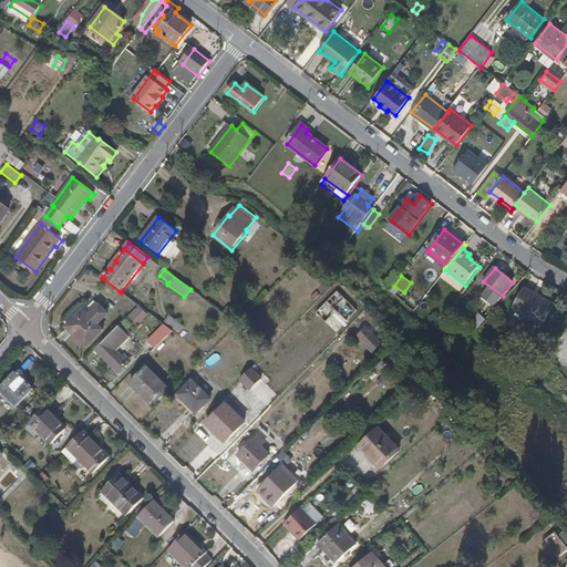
[(553,306),(526,290),(516,309),(542,325),(553,306)]
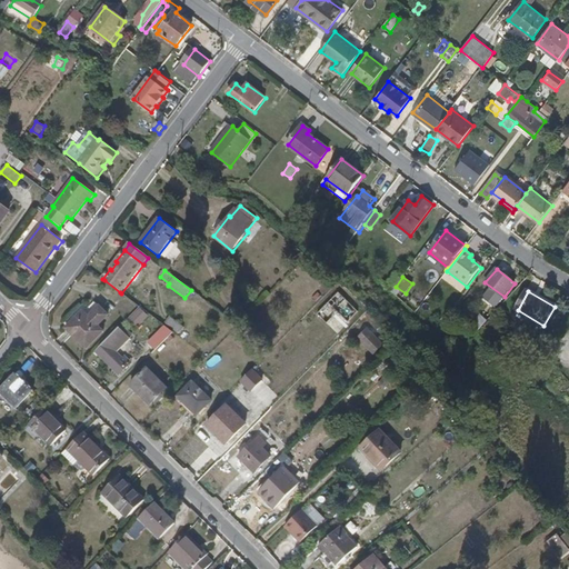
[(359,311),(339,293),(319,313),(328,323),(339,313),(348,322),(359,311)]
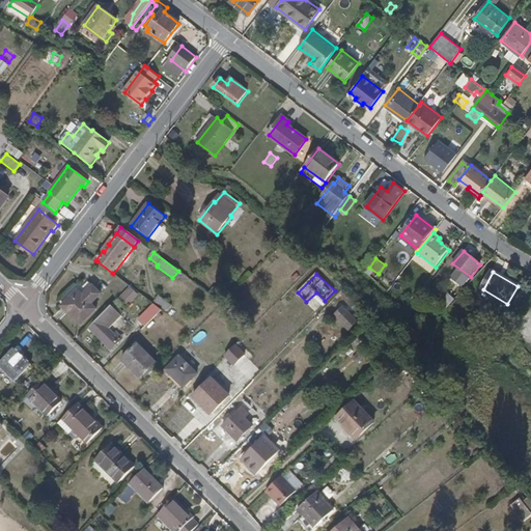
[(101,295),(90,284),(81,294),(78,290),(62,307),(81,326),(96,309),(91,304),(101,295)]
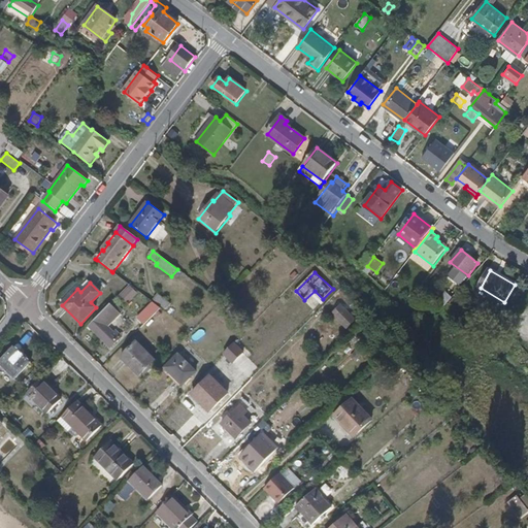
[(220,293),(212,287),(208,292),(217,298),(220,293)]
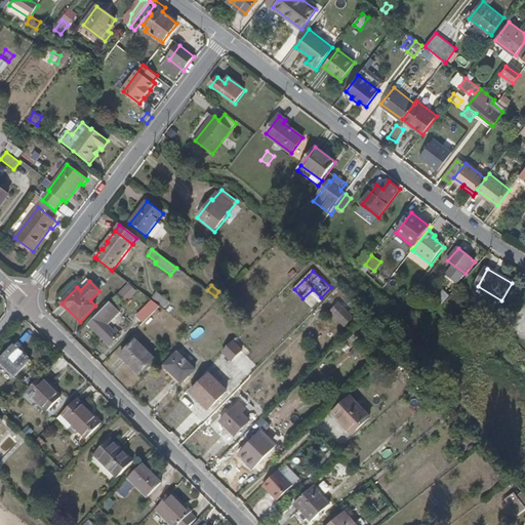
[(123,293),(129,299),(136,292),(129,286),(123,293)]
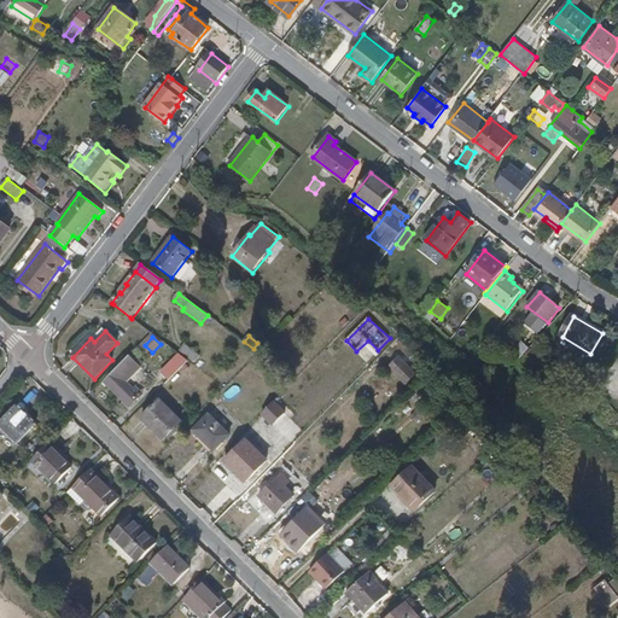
[(512,354),(519,361),(530,349),(523,342),(512,354)]
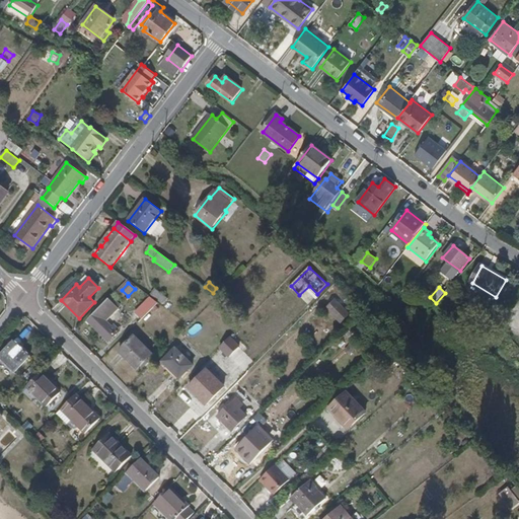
[(125,299),(128,296),(122,290),(119,292),(125,299)]
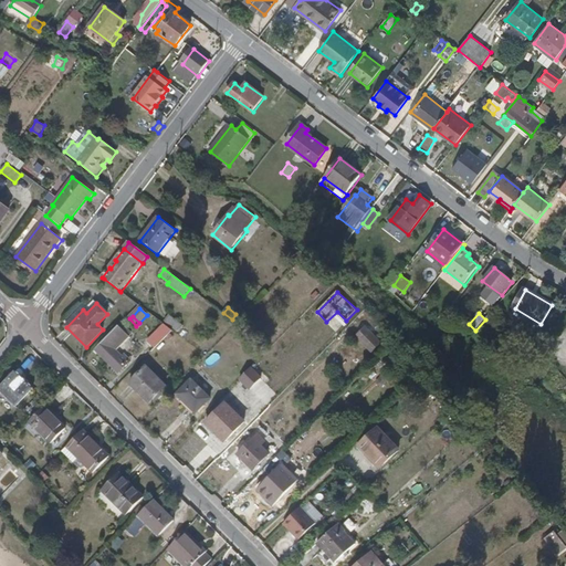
[(182,326),(170,316),(166,323),(178,332),(182,326)]
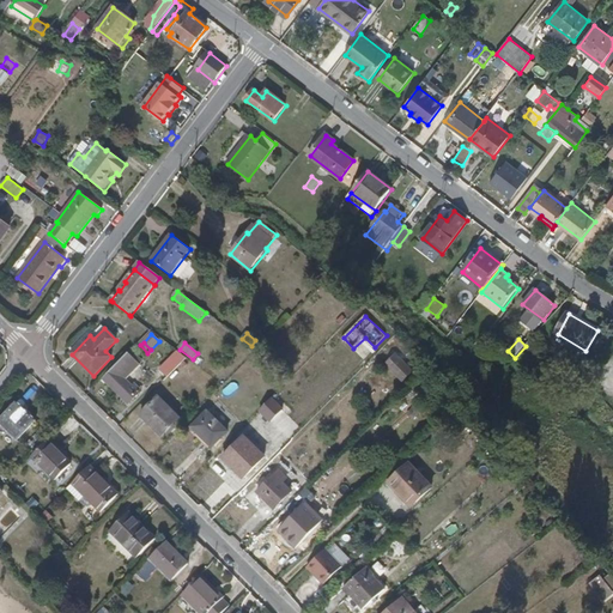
[(187,359),(178,352),(173,359),(180,366),(187,359)]
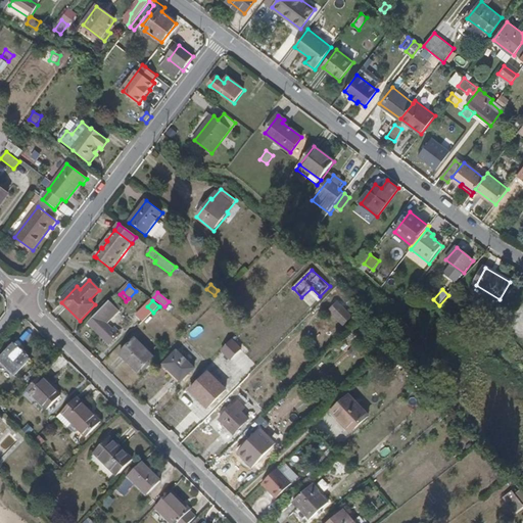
[(110,301),(88,324),(110,345),(120,335),(108,323),(121,311),(123,308),(115,301),(113,303),(110,301)]
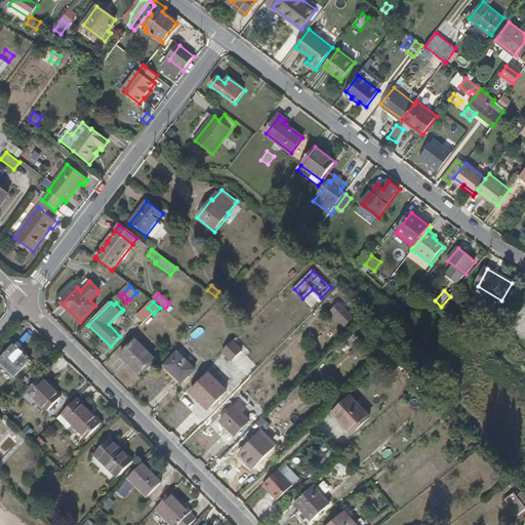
[(352,317),(339,306),(332,313),(345,325),(352,317)]
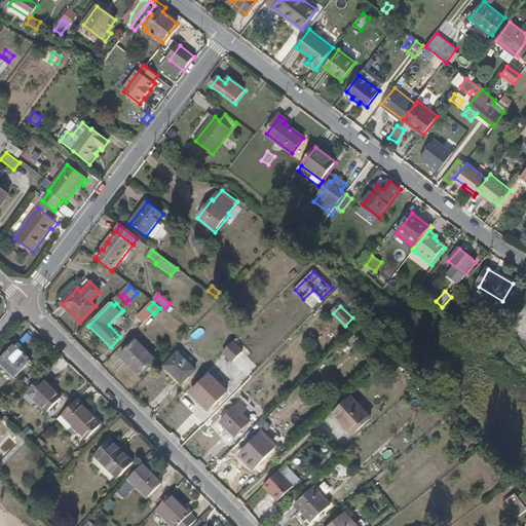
[(138,318),(144,325),(154,314),(148,308),(138,318)]
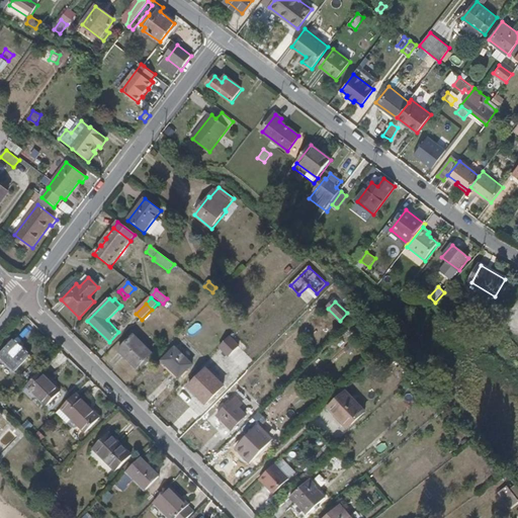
[(152,353),(135,336),(118,351),(137,369),(152,353)]
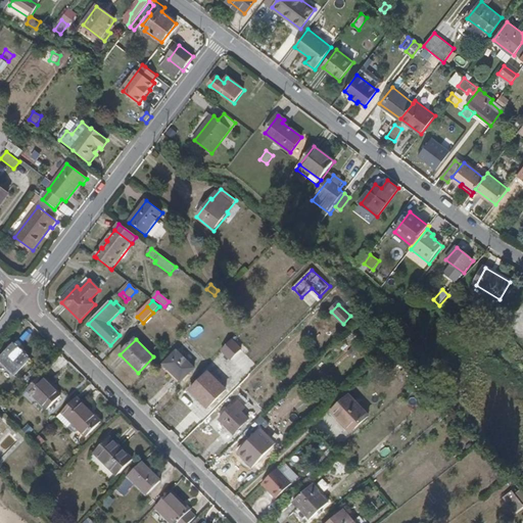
[(30,360),(14,344),(0,359),(0,360),(16,376),(30,360)]
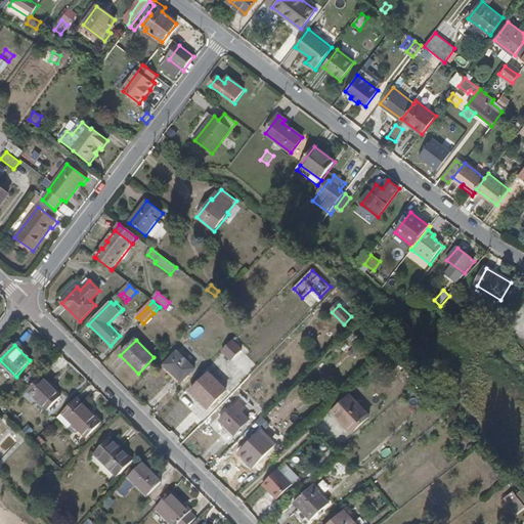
[(194,369),(178,352),(165,365),(181,383),(194,369)]
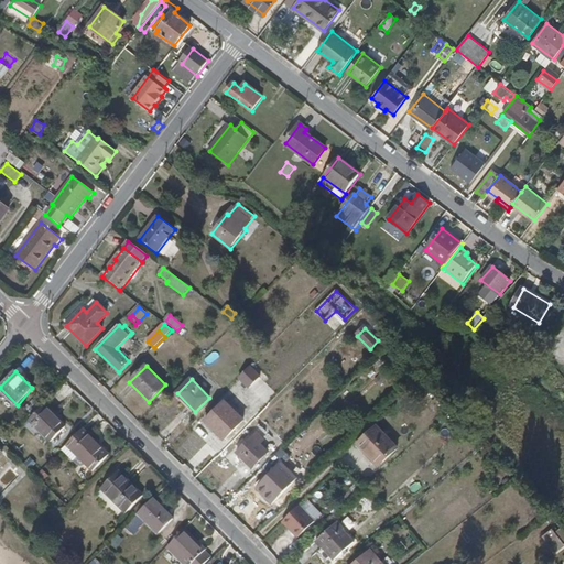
[(367,391),(368,400),(379,399),(378,390),(367,391)]
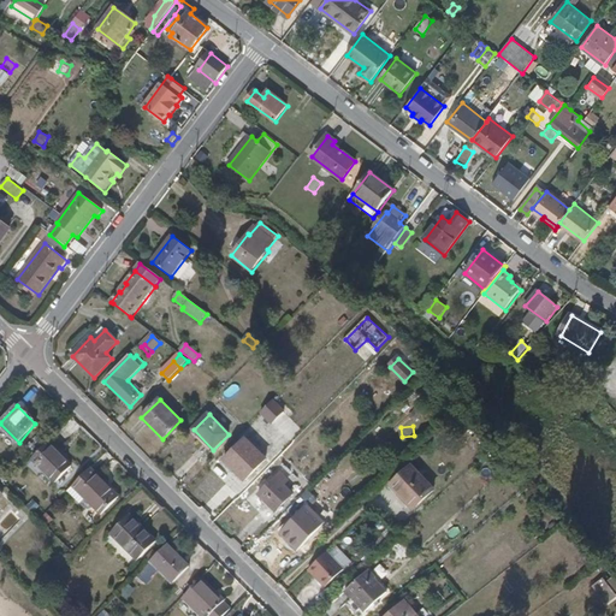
[(266,460),(247,440),(225,462),(244,481),(266,460)]
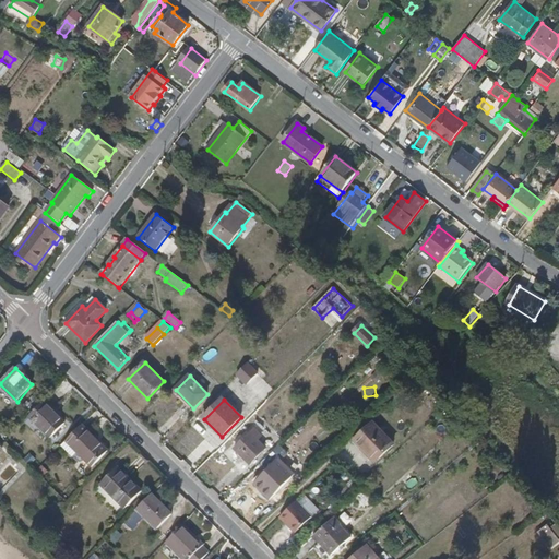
[(45,402),(30,417),(51,439),(67,423),(45,402)]
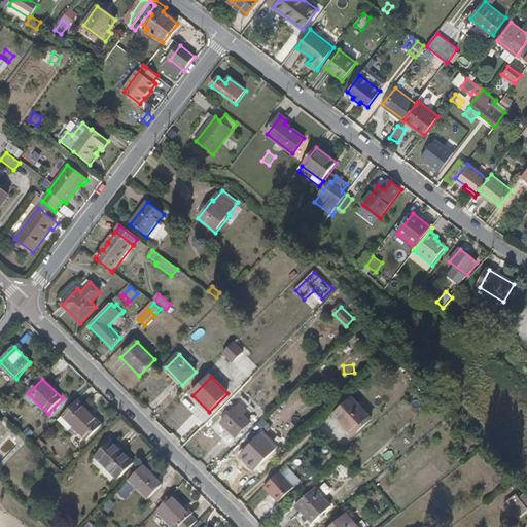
[(372,420),(352,399),(335,416),(354,435),(372,420)]
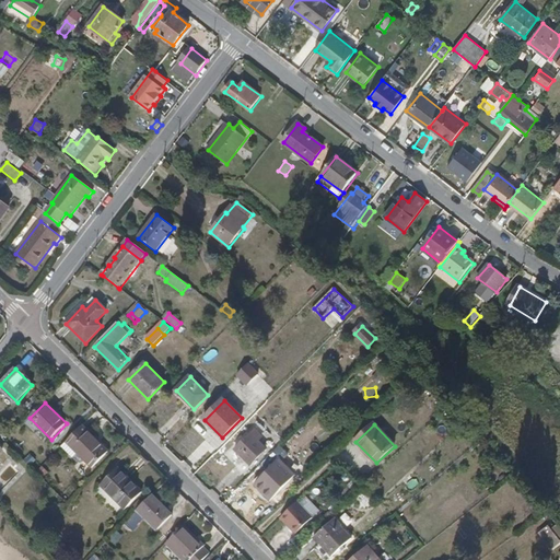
[(83,427),(62,447),(73,458),(79,454),(93,468),(109,452),(83,427)]
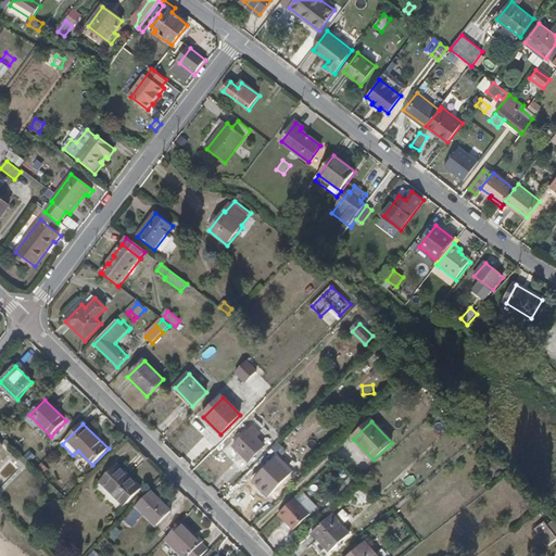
[(260,434),(253,427),(234,447),(249,463),(265,446),(256,438),(260,434)]
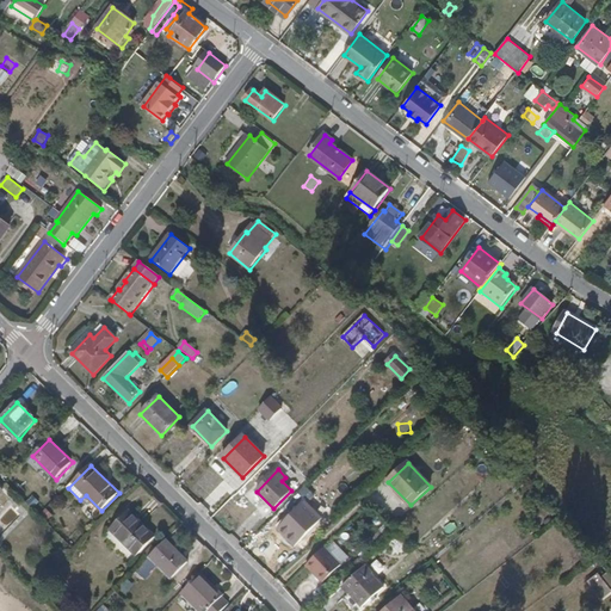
[(306,487),(284,508),(292,516),(288,522),(303,537),(322,519),(308,505),(315,497),(306,487)]
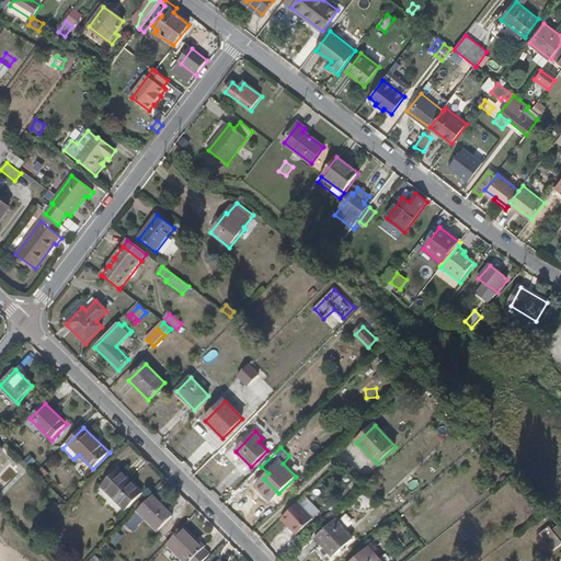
[(144,493),(119,469),(101,487),(126,511),(144,493)]
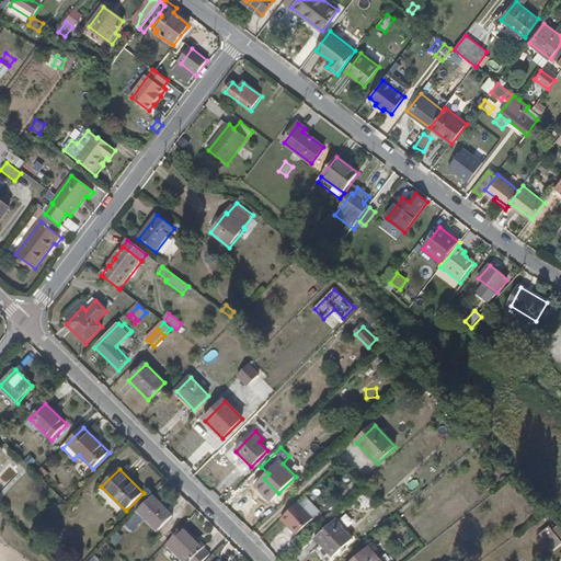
[(173,516),(153,496),(139,512),(159,531),(173,516)]
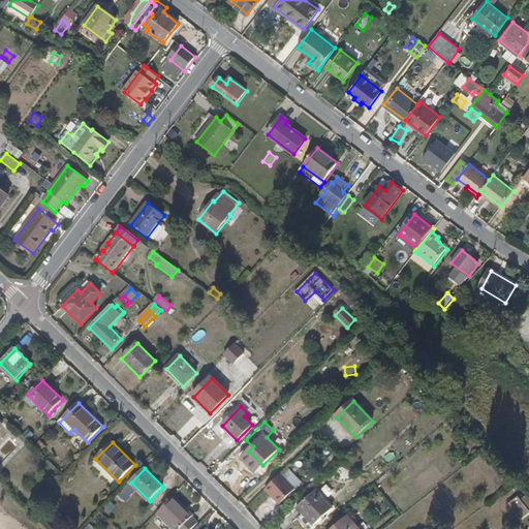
[(297,488),(282,472),(265,489),(279,504),(297,488)]
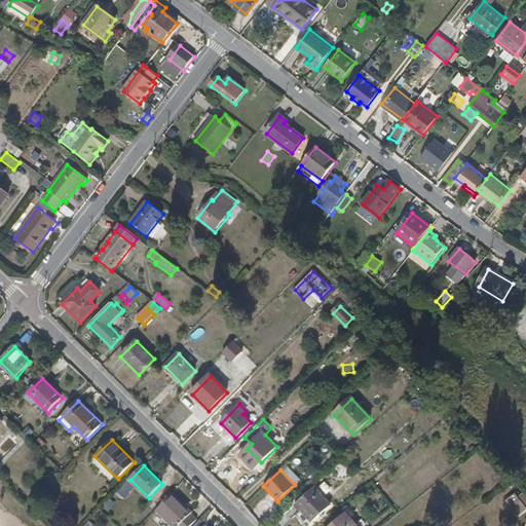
[(321,493),(316,488),(296,506),(300,512),(301,511),(311,522),(330,505),(321,494),(321,493)]
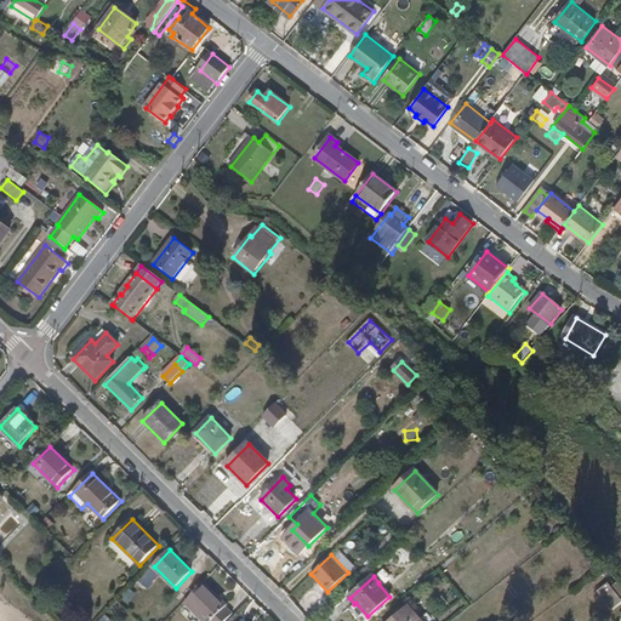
[(620,580),(613,587),(611,586),(602,596),(613,610),(620,603),(620,580)]
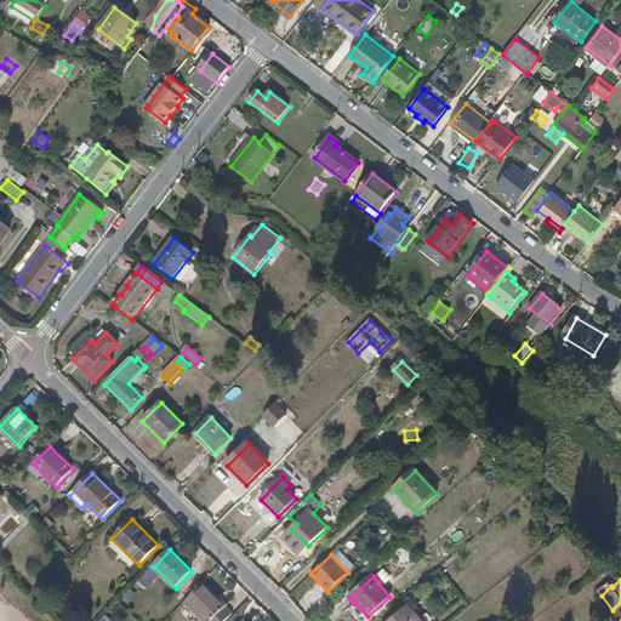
[(602,596),(611,586),(609,584),(598,592),(602,596)]
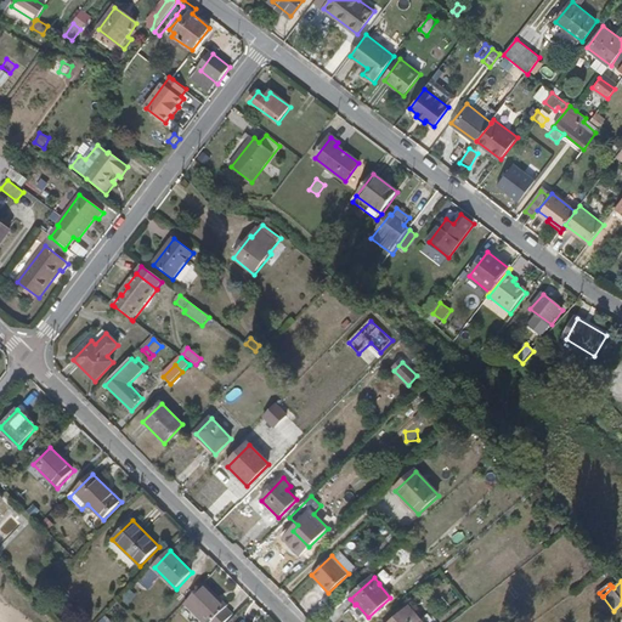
[(222,621),(232,612),(204,586),(185,605),(202,621),(222,621)]
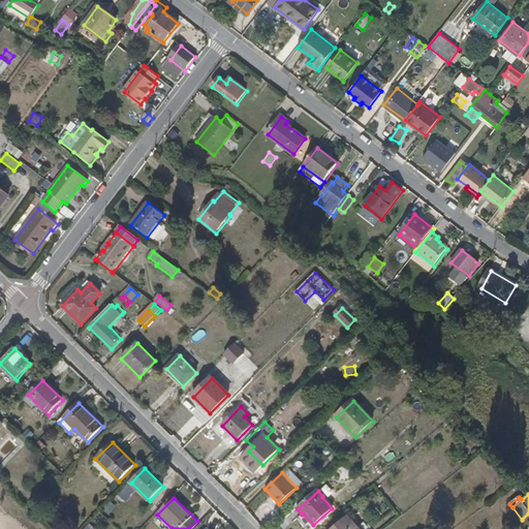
[(358,528),(347,517),(332,528),(358,528)]
